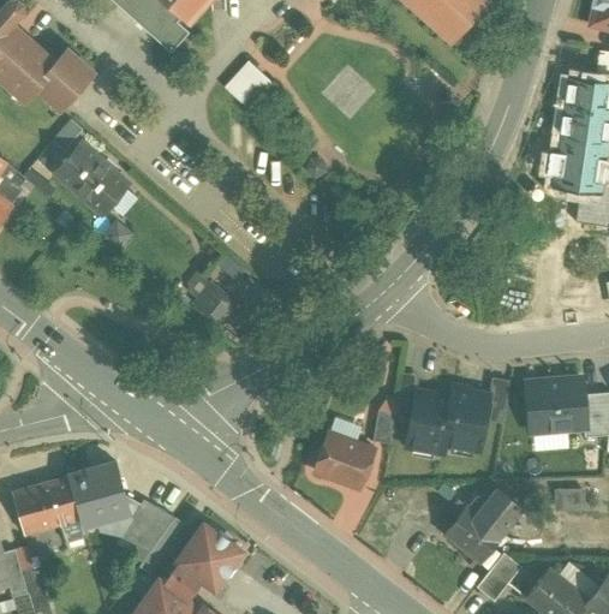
[(0,0),(0,85),(24,108),(33,97),(58,115),(95,72),(3,0),(0,0)]
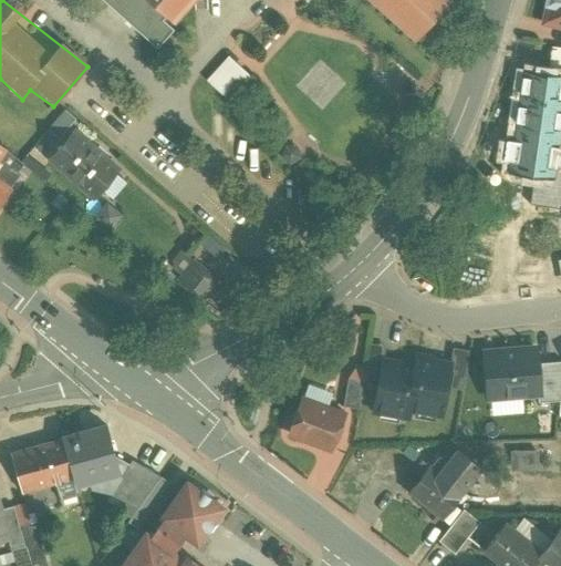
[(94,0),(153,52),(176,30),(143,0),(94,0)]
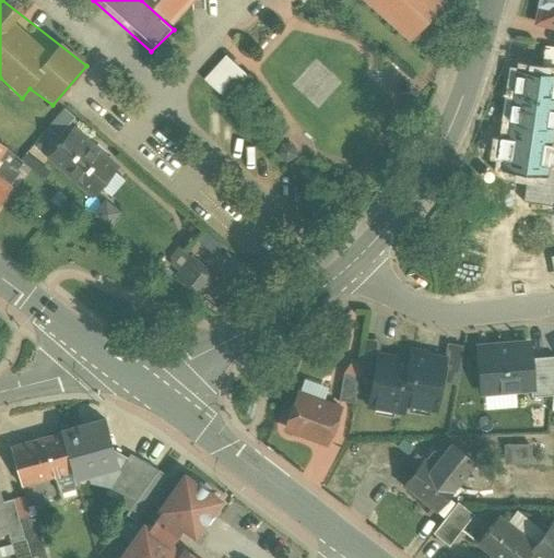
[(148,0),(168,18),(184,0),(361,0),(405,40),(441,0),(148,0)]
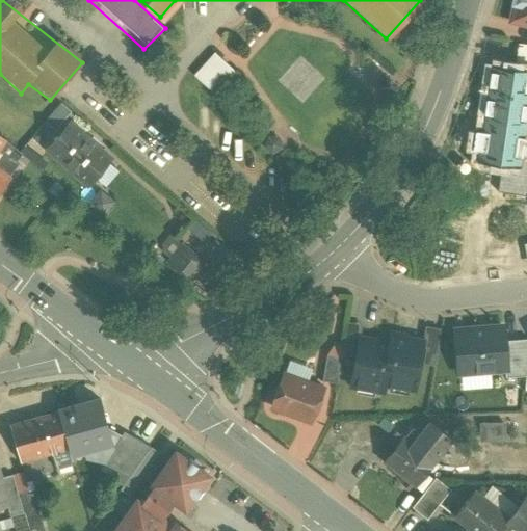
[(515,0),(510,23),(526,25),(526,0),(515,0)]
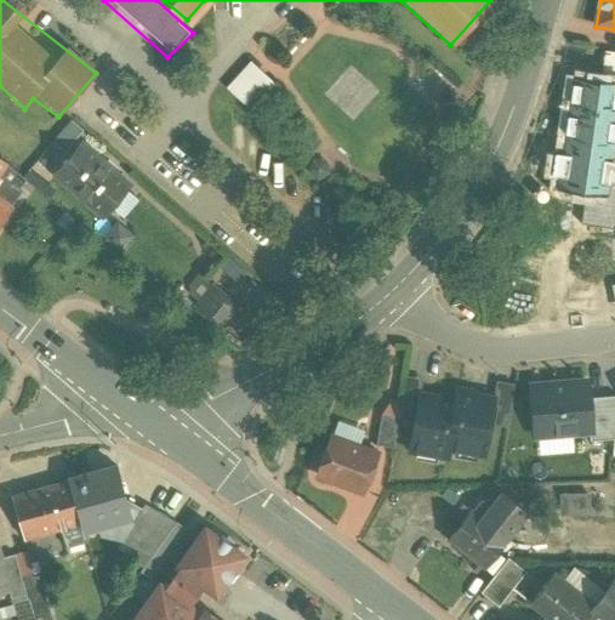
[(251,60),(227,87),(254,111),(278,84),(251,60)]
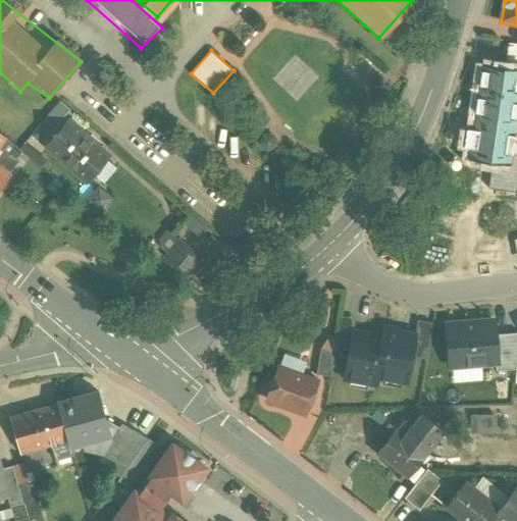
[(70,118),(42,145),(85,187),(114,157),(70,118)]
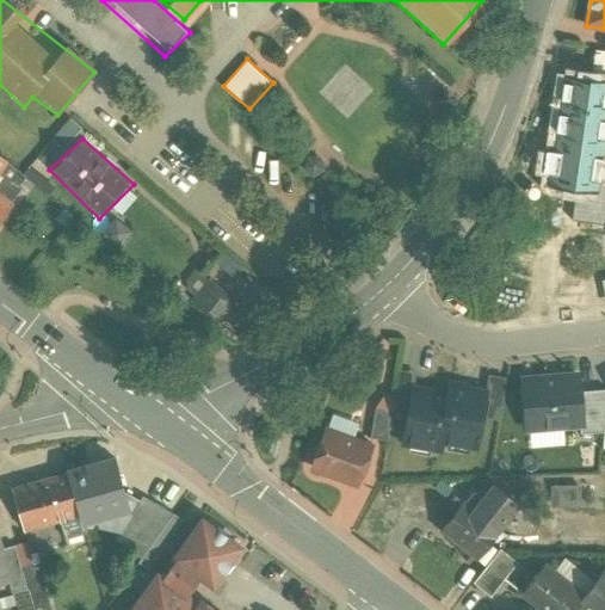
[(0,192),(0,229),(18,205),(0,192)]
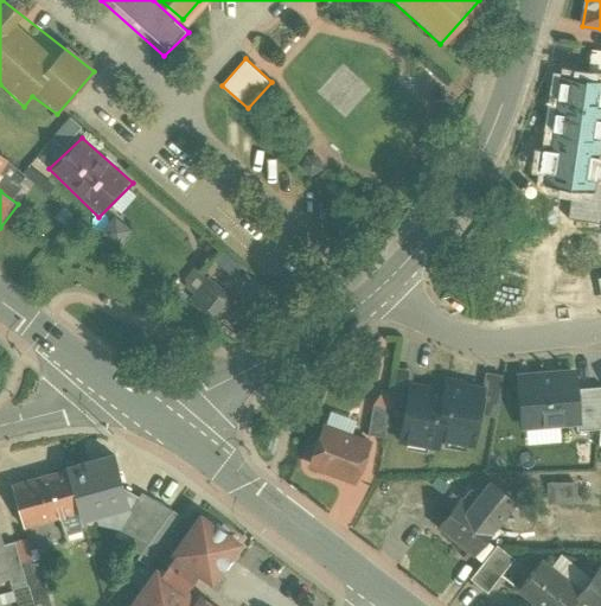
[(121,246),(133,228),(116,216),(103,234),(121,246)]
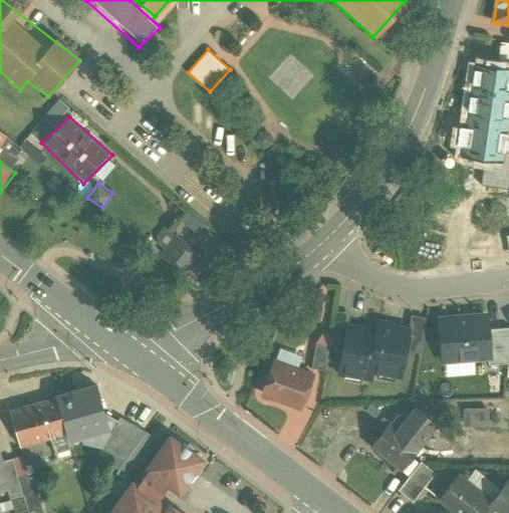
[(180,230),(161,247),(185,273),(204,256),(180,230)]
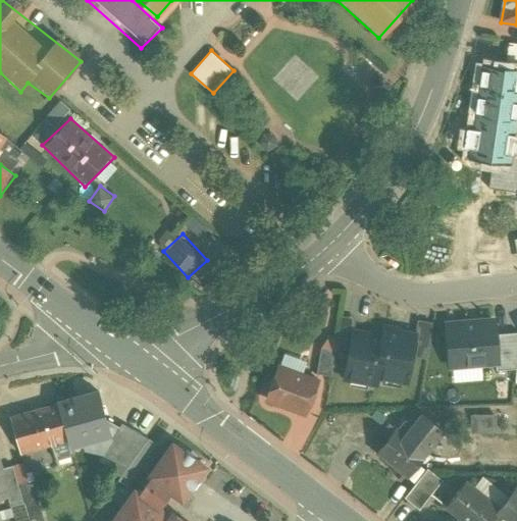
[(494,319),(449,323),(452,360),(497,356),(494,319)]
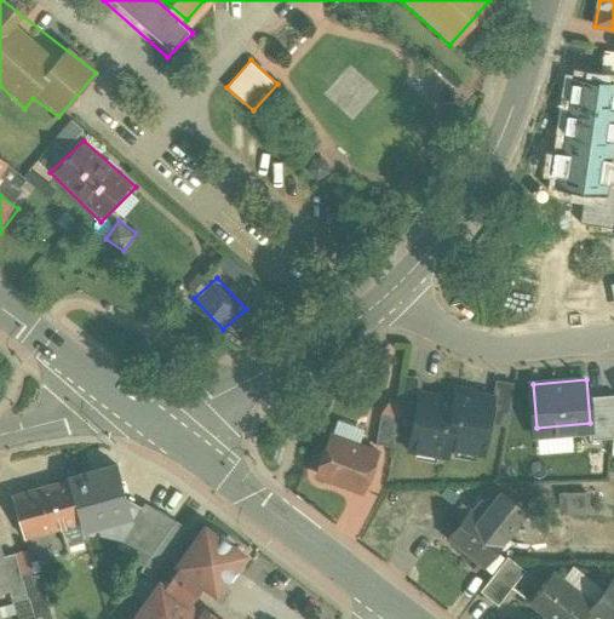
[(498,397),(462,390),(460,394),(460,400),(453,446),(454,446),(488,452),(498,397)]
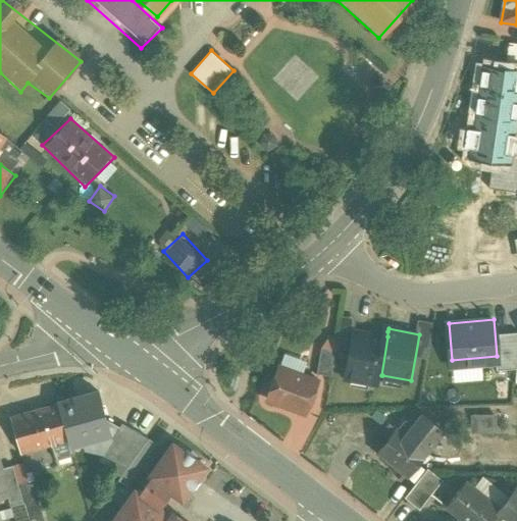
[(388,336),(358,330),(350,377),(380,382),(382,375),(381,375),(388,336)]
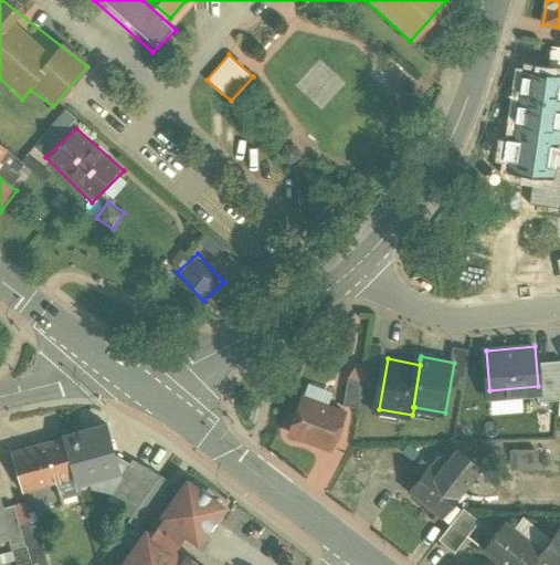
[(348,412),(307,397),(294,432),(336,448),(348,412)]
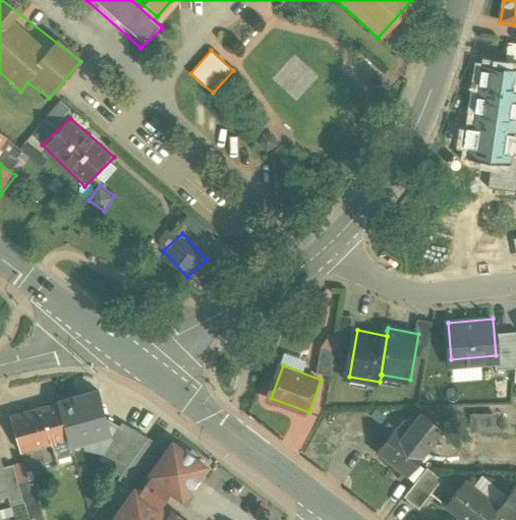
[(115,439),(99,387),(54,401),(66,441),(70,452),(115,439)]
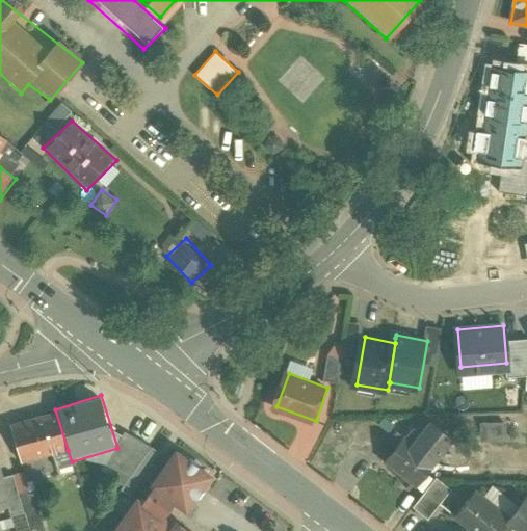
[(68,450),(55,409),(0,425),(12,467),(68,450)]
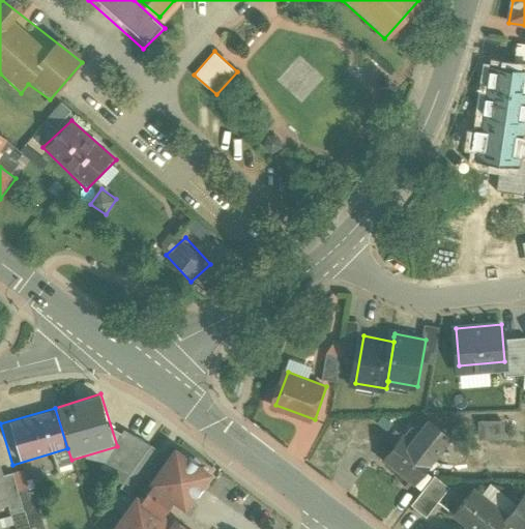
[(483,438),(505,436),(504,419),(482,420),(483,438)]
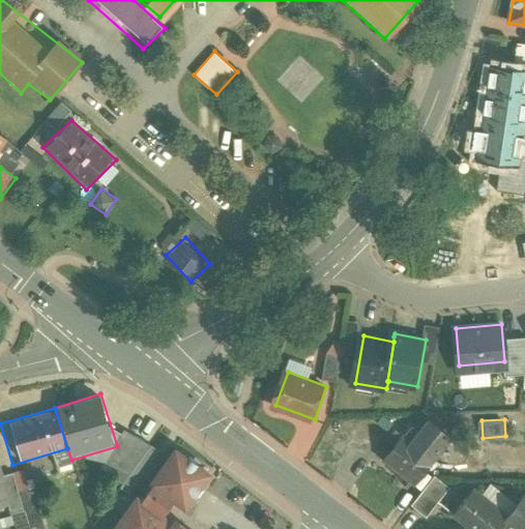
[(414,485),(450,440),(428,422),(409,445),(401,439),(384,461),(414,485)]
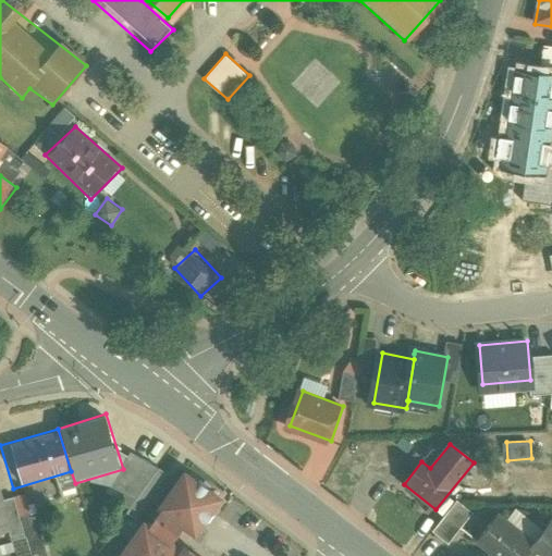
[(224,493),(186,466),(159,504),(163,507),(184,522),(196,531),(208,515),(224,493)]
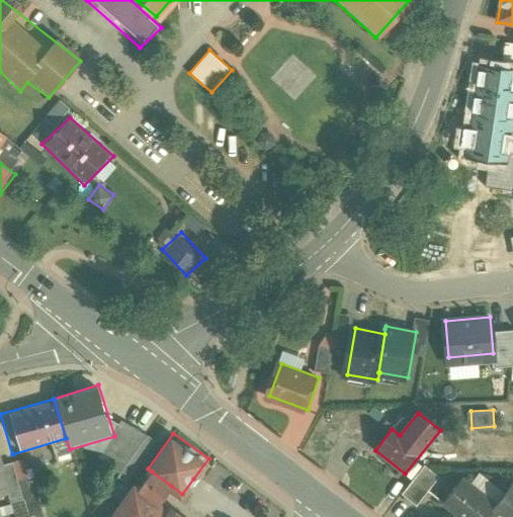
[(0,458),(0,500),(10,498),(0,458)]
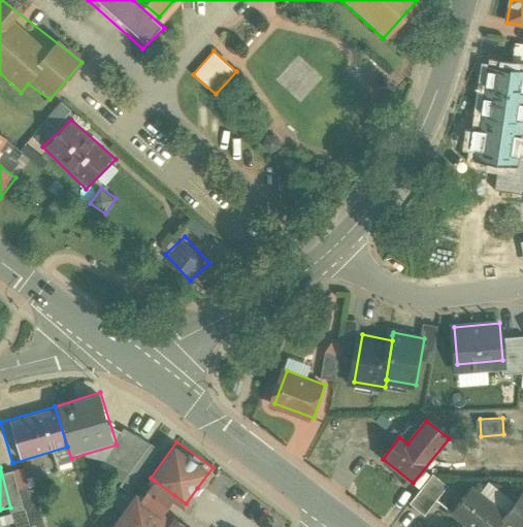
[(168,503),(174,495),(155,481),(141,498),(161,513),(168,503)]
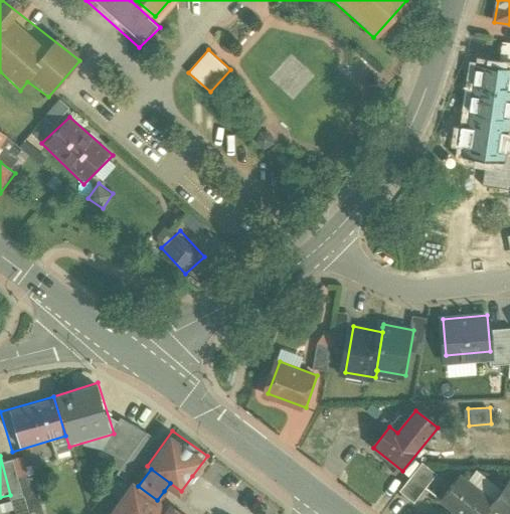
[(480,513),(489,502),(458,479),(442,505),(454,513),(480,513)]
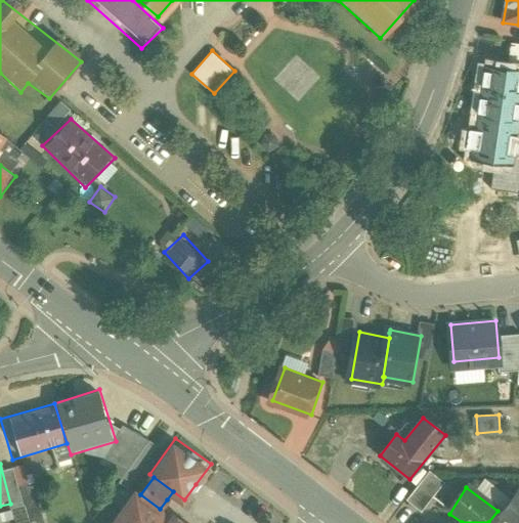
[(179,522),(160,509),(140,494),(133,489),(109,522),(179,522)]
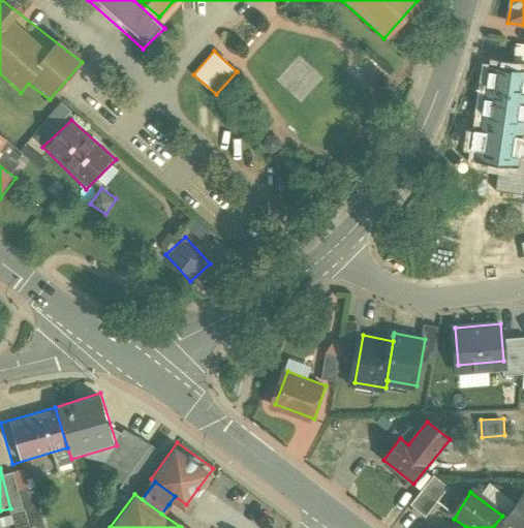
[(523,496),(521,495),(498,527),(499,527),(523,527),(523,496)]
